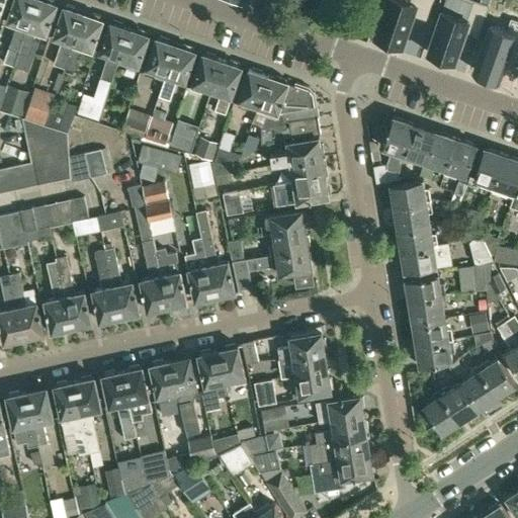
[(9,48),(19,51),(35,0),(13,0),(7,20),(17,23),(9,48)]
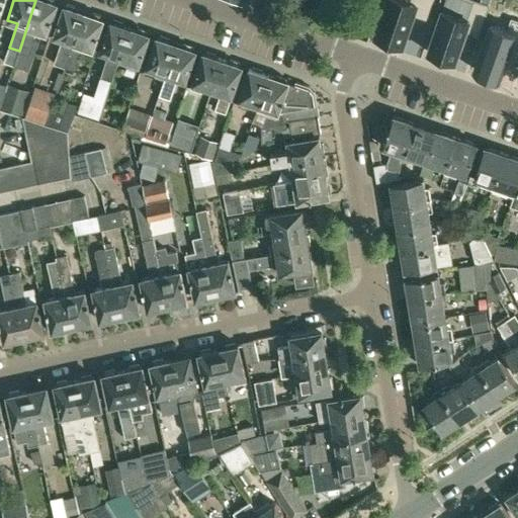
[(35,0),(19,51),(14,66),(29,71),(38,41),(34,40),(37,30),(47,33),(57,2),(54,1),(54,0),(35,0)]
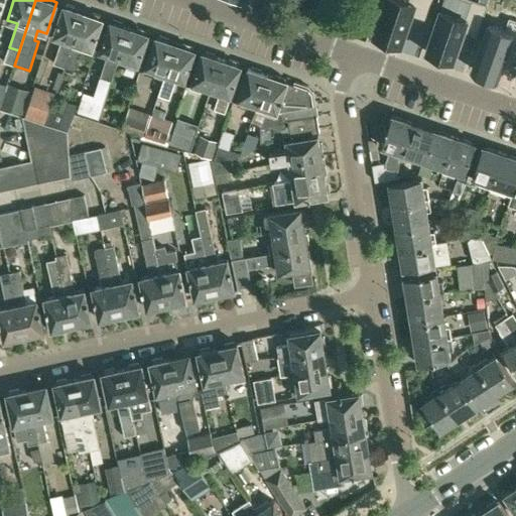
[(385,0),(373,34),(400,43),(410,13),(425,18),(431,0),(385,0)]
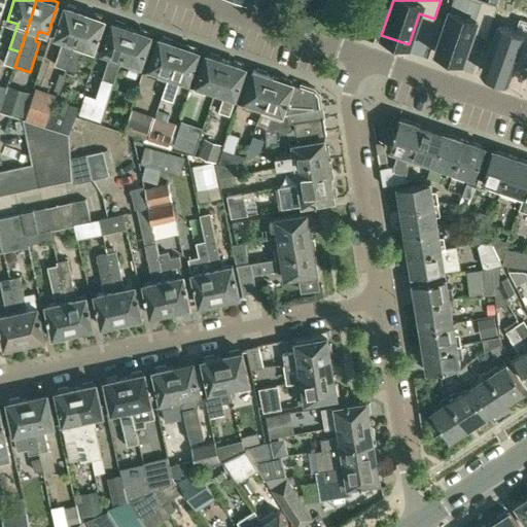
[(450,9),(434,51),(449,57),(449,58),(461,63),(467,45),(473,30),(487,35),(498,4),(487,0),(482,0),(476,18),(450,9)]
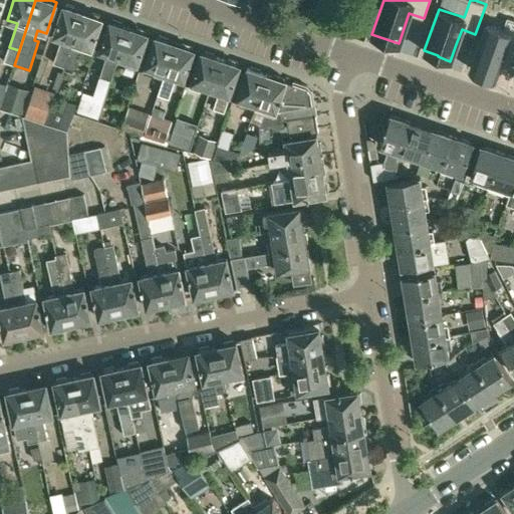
[(56,63),(66,66),(84,12),(74,9),(74,7),(67,4),(66,6),(63,5),(54,36),(63,39),(56,63)]
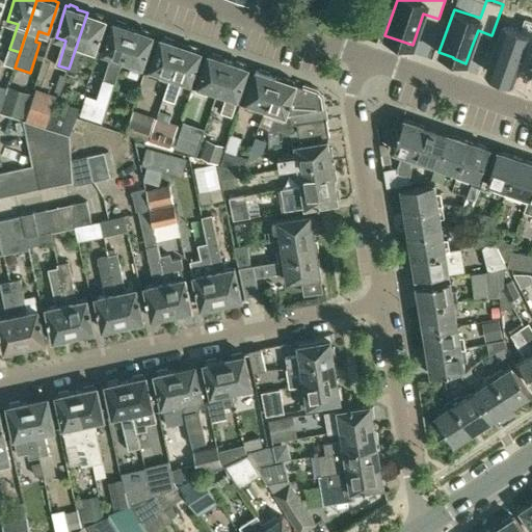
[(96,16),(87,12),(69,69),(78,72),(86,47),(96,50),(106,19),(103,19),(104,16),(97,14),(96,16)]
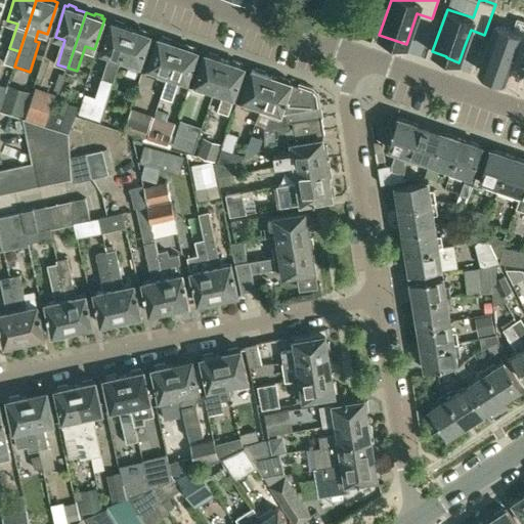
[(496,24),(479,71),(506,80),(517,47),(523,49),(523,20),(517,17),(513,30),(496,24)]
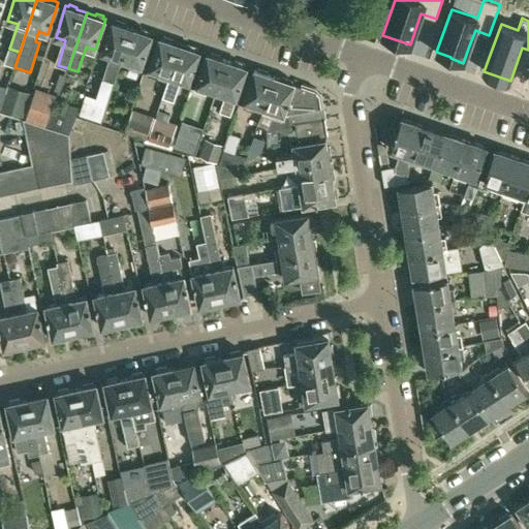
[(124,60),(134,29),(126,27),(127,24),(118,21),(117,23),(113,22),(102,54),(113,57),(112,62),(106,78),(117,81),(124,60)]
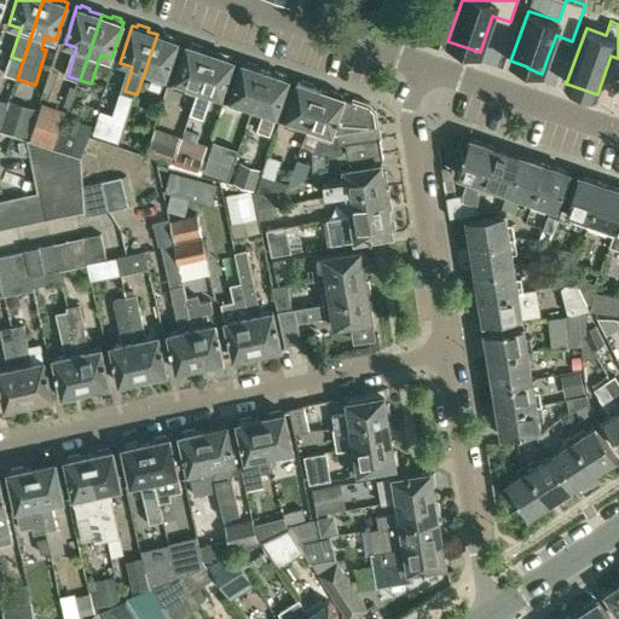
[(163,36),(157,34),(145,70),(154,73),(152,80),(165,84),(179,41),(175,40),(175,38),(165,34),(163,36)]
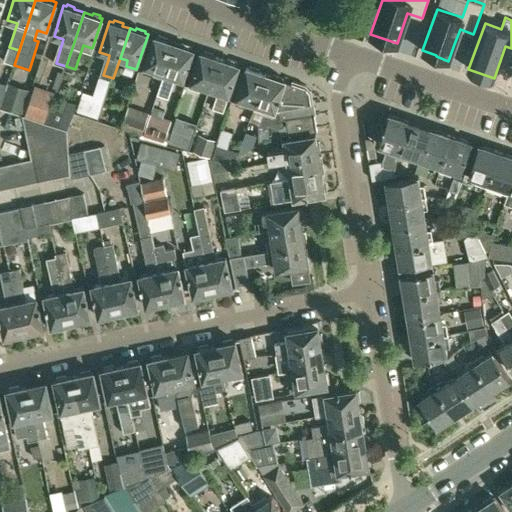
[(156,70),(165,73),(175,44),(167,41),(168,39),(159,35),(158,38),(156,37),(144,72),(154,75),(156,70)]
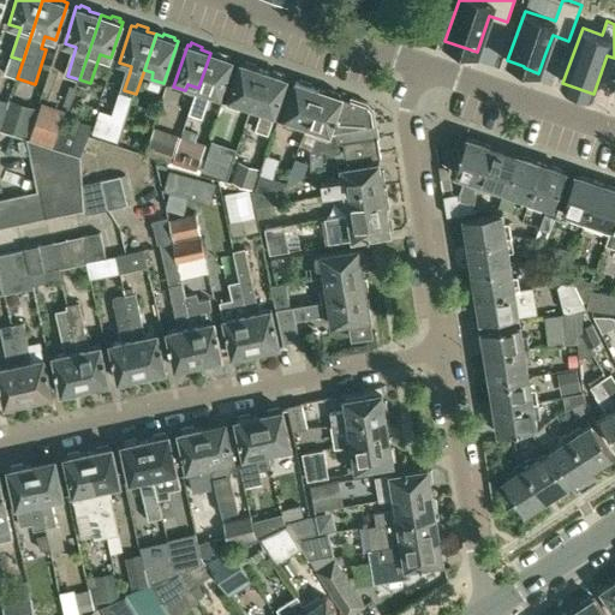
[(209,91),(220,95),(232,60),(228,59),(230,55),(219,52),(218,54),(210,53),(198,88),(190,113),(201,117),(209,91)]
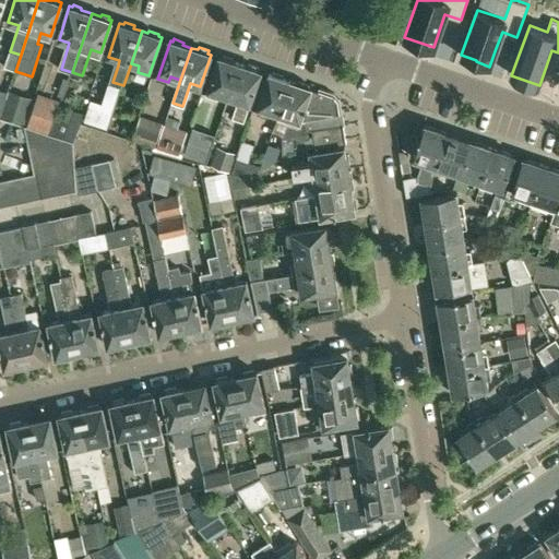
[(221,94),(230,97),(241,64),(233,62),(234,59),(223,56),(222,58),(219,57),(207,96),(218,99),(221,94)]
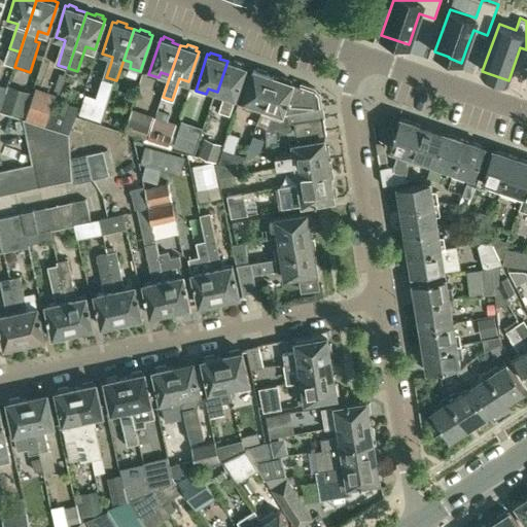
[(244,64),(233,60),(233,63),(227,61),(217,92),(225,94),(219,111),(231,115),(246,67),(244,66),(244,64)]
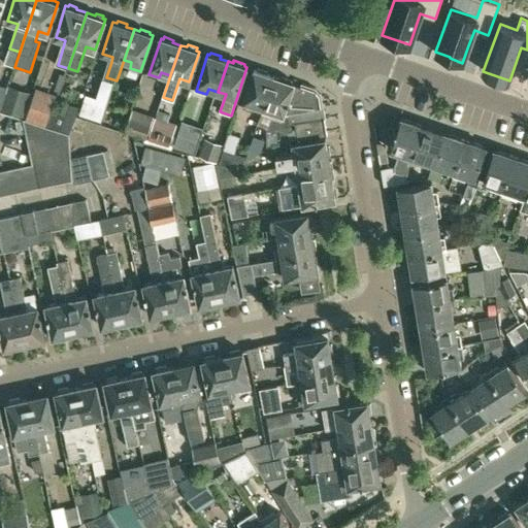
[(255,104),(265,107),(275,76),(267,74),(268,72),(258,68),(258,71),(255,70),(242,106),(253,109),(255,104)]
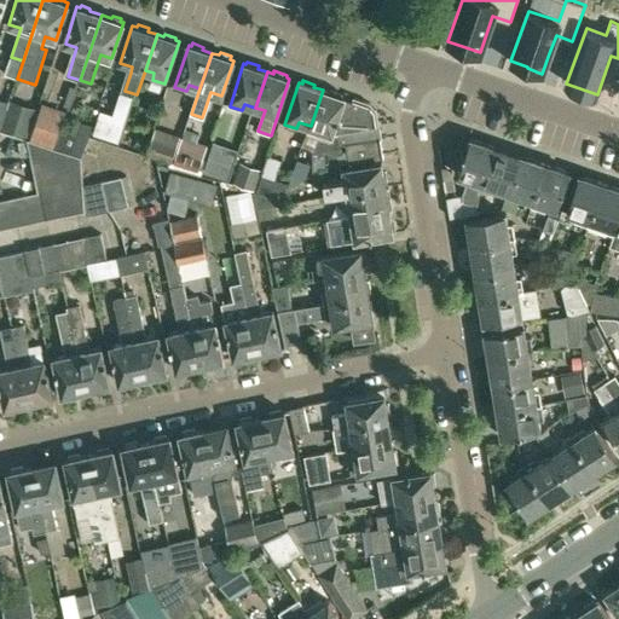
[(323,90),(311,126),(319,129),(317,136),(328,140),(333,134),(345,98),(341,97),(342,93),(331,90),(330,92),(323,90)]
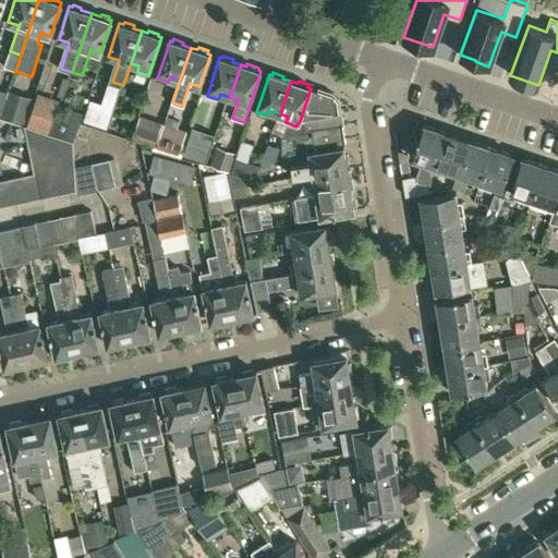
[(311,88),(300,121),(295,126),(286,122),(280,136),(281,155),(295,147),(305,147),(304,135),(306,130),(313,129),(312,119),(341,113),(338,99),(335,94),(319,88),(318,91),(311,88)]
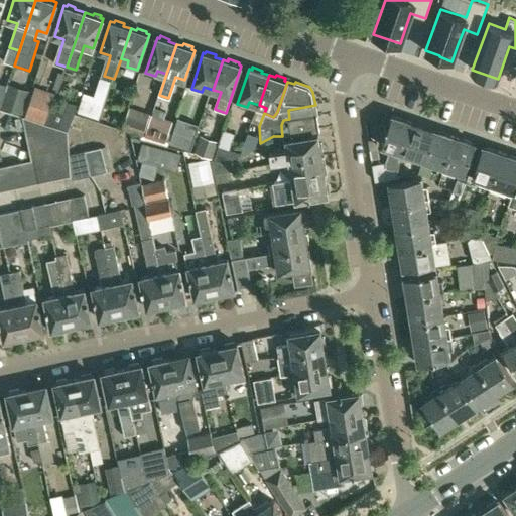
[(22,113),(29,90),(8,83),(1,106),(22,113)]
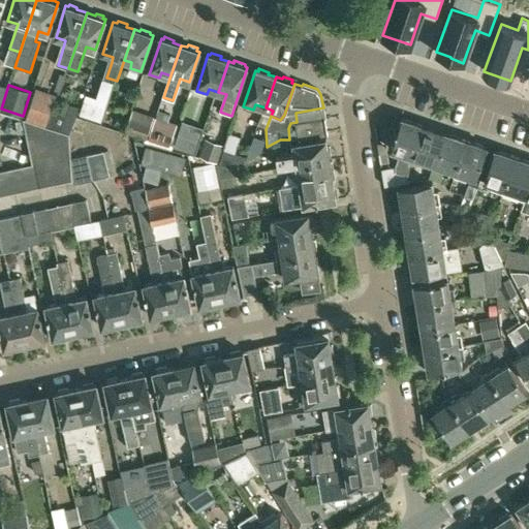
[(47,126),(51,114),(53,105),(57,95),(34,87),(31,95),(23,118),(47,126)]
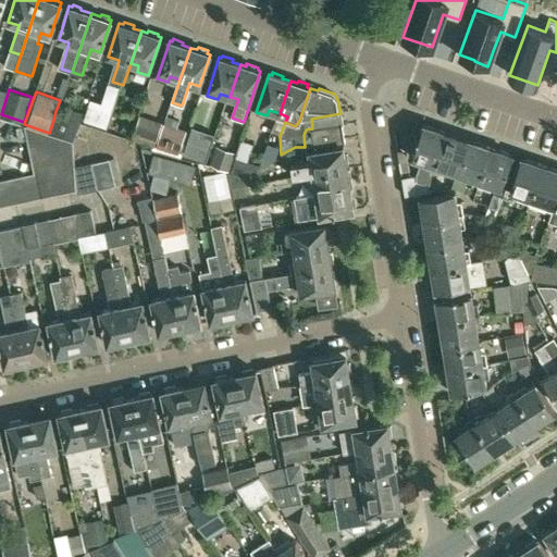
[(113,108),(89,100),(83,120),(107,127),(113,108)]
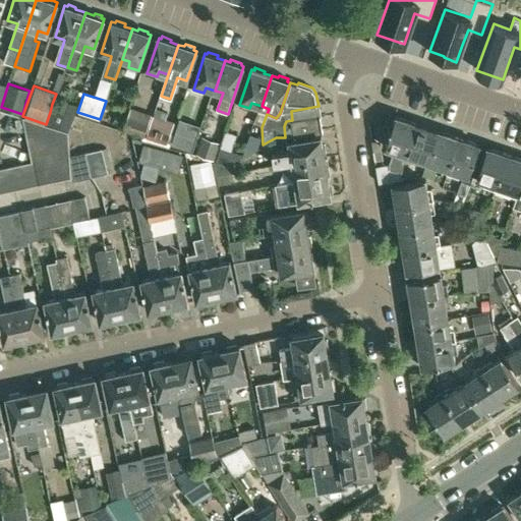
[(52,104),(50,112),(46,124),(53,127),(68,131),(76,105),(60,100),(58,106),(52,104)]
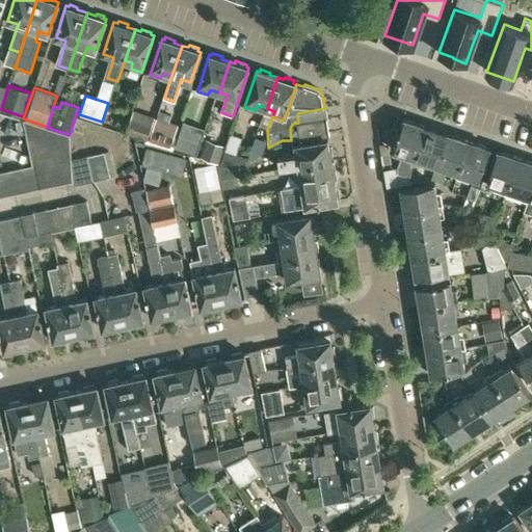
[(297,113),(298,123),(301,139),(329,134),(327,117),(325,108),(297,113)]
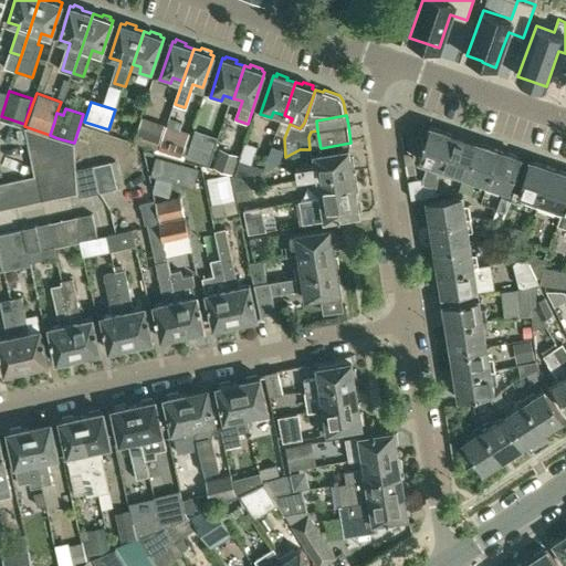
[(133,142),(158,149),(166,125),(140,116),(133,142)]
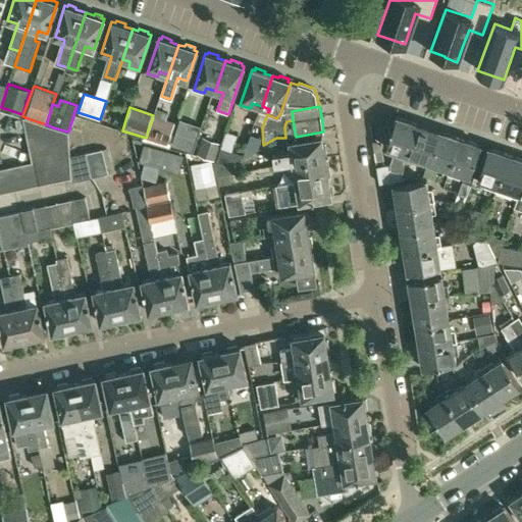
[(174,122),(153,115),(146,138),(166,145),(174,122)]
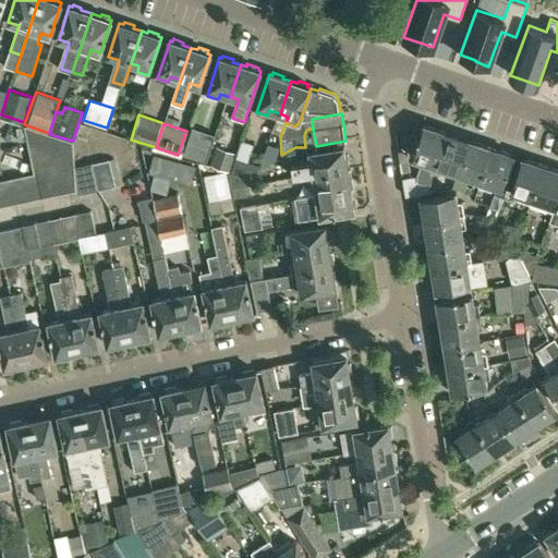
[(32,199),(77,190),(76,166),(74,166),(73,141),(49,133),(24,124),(34,174),(26,177),(32,199)]
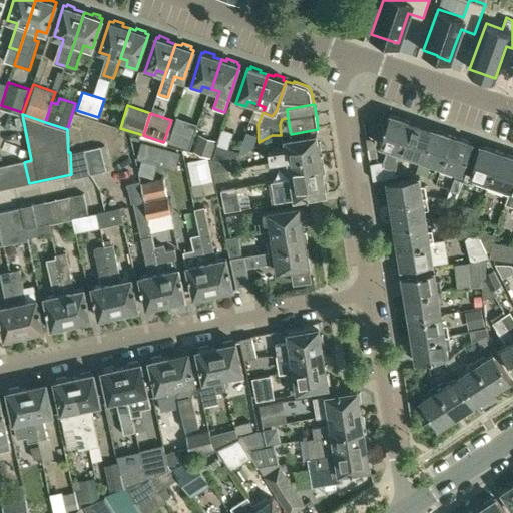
[(399,155),(411,121),(390,114),(381,140),(383,146),(389,148),(384,165),(372,167),(374,179),(396,176),(399,155)]
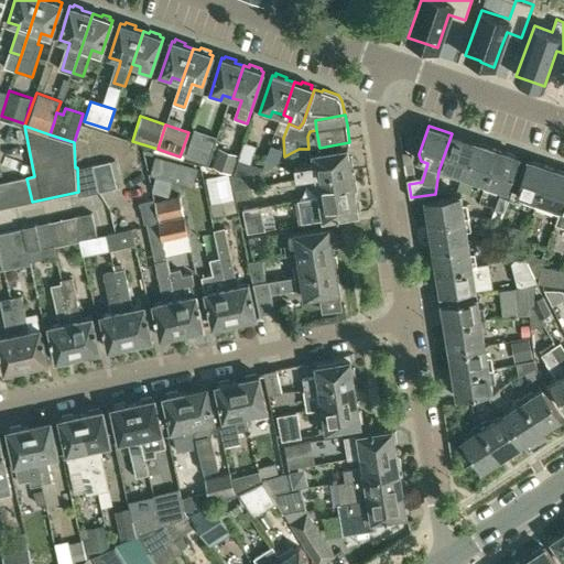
[(475,141),(452,133),(438,171),(449,175),(451,171),(463,175),(475,141)]
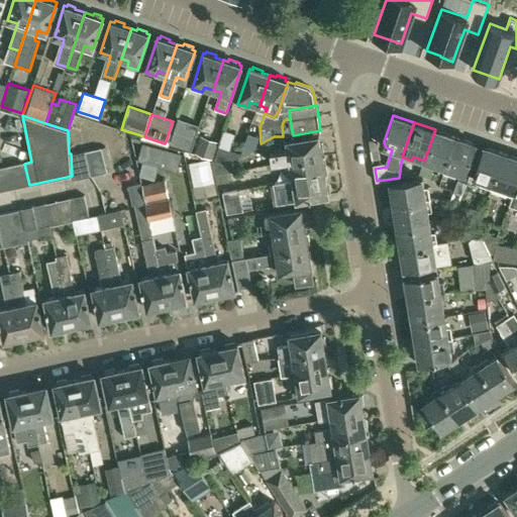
[(175,125),(170,142),(190,149),(196,132),(175,125)]
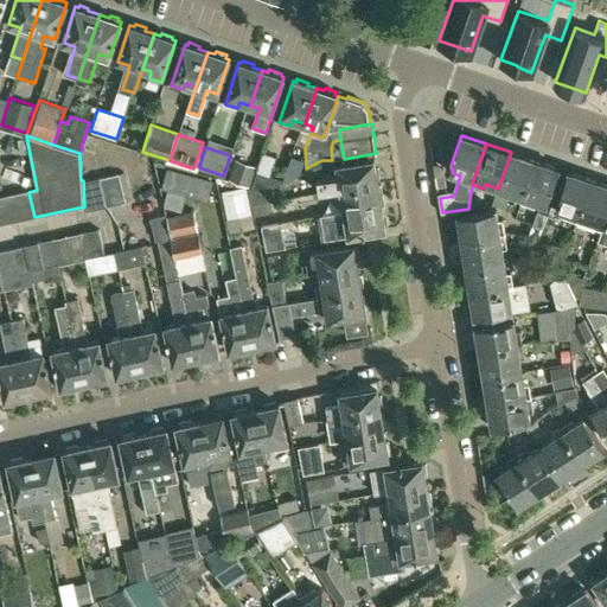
[(523,203),(537,160),(511,152),(498,189),(510,193),(509,197),(523,203)]
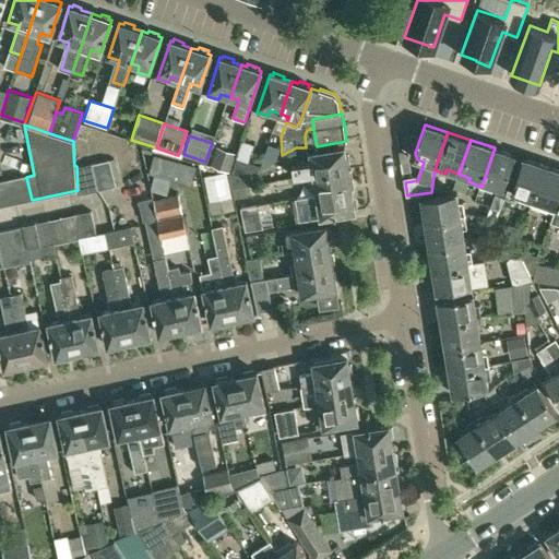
[(216,145),(215,149),(210,163),(229,169),(235,153),(216,145)]
